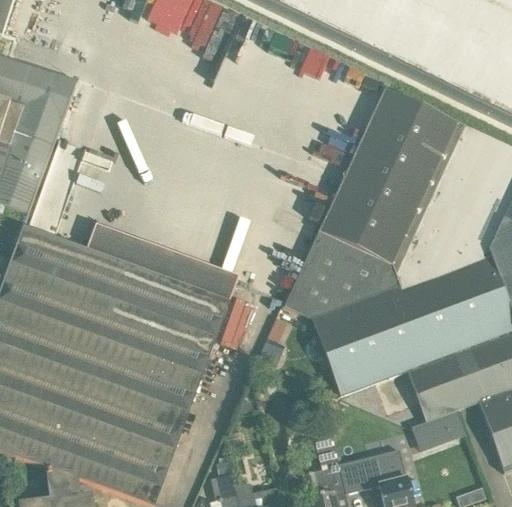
[(0,0),(0,34),(2,35),(8,16),(13,0),(0,0)]
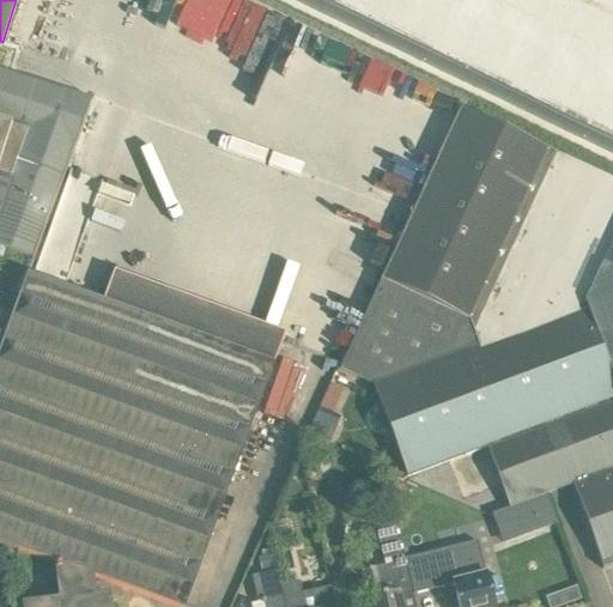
[(0,241),(35,254),(92,96),(0,64),(0,241)]
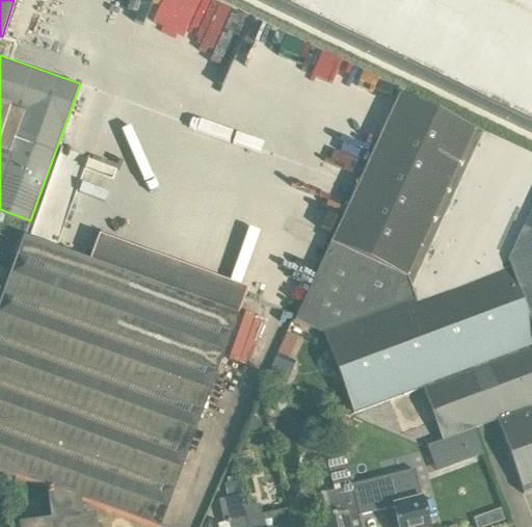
[(531,313),(508,252),(531,202),(531,154),(400,93),(330,239),(331,240),(295,317),(324,331),(353,411),(423,386),(443,438),(474,426),(498,417),(525,489),(531,485),(531,313)]
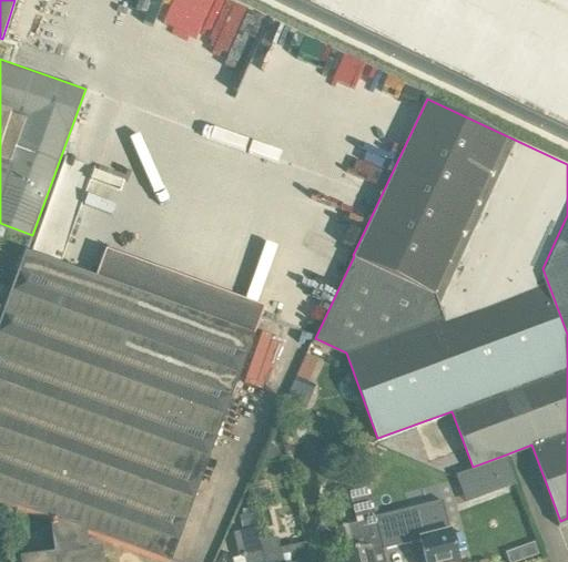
[(253,334),(263,306),(107,248),(95,277),(26,251),(4,307),(0,319),(0,499),(50,518),(53,552),(21,557),(22,561),(103,561),(101,547),(88,548),(85,530),(170,560),(178,540),(254,335),(253,334)]
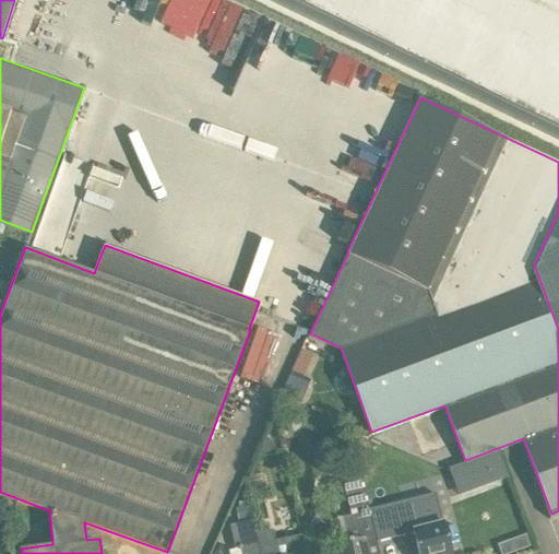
[(305,374),(292,368),(283,389),(301,397),(311,376),(305,374)]
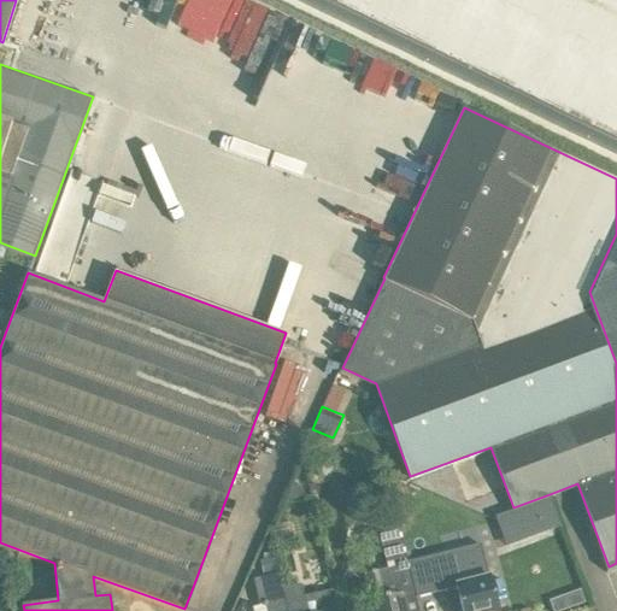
[(305,492),(303,480),(287,483),(287,485),(289,495),(305,492)]
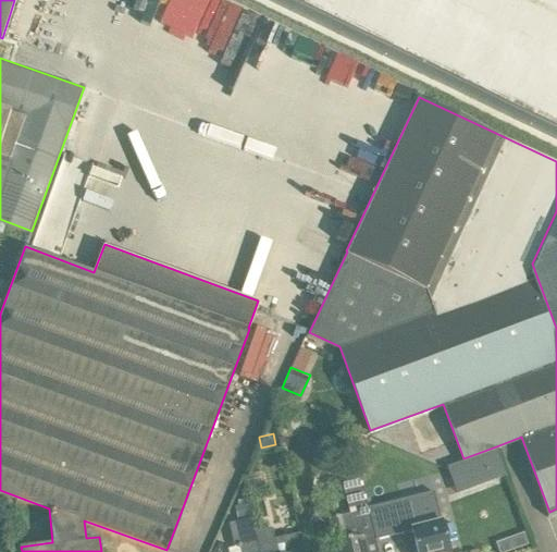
[(463,458),(447,464),(457,491),(506,474),(496,446),(463,458)]
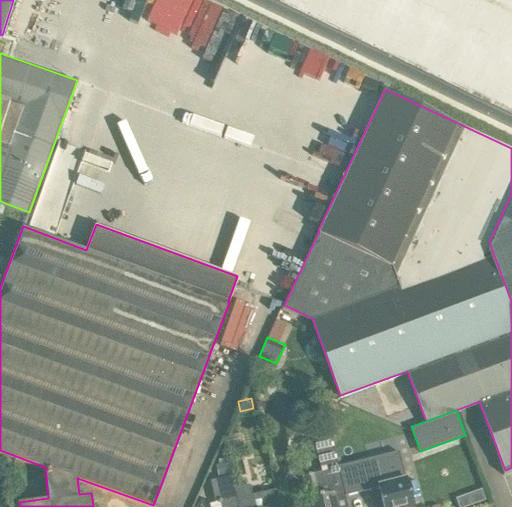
[(333,440),(332,440),(318,445),(316,445),(322,469),(302,474),(309,506),(336,506),(333,493),(345,491),(339,464),(333,440)]
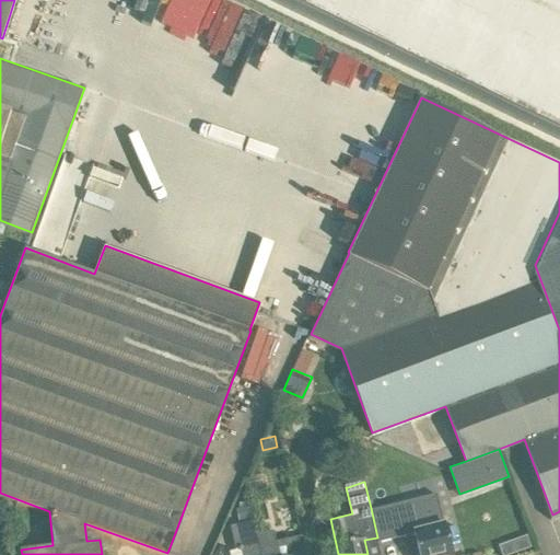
[(420,554),(453,554),(436,492),(371,508),(377,538),(378,540),(415,530),(420,554)]
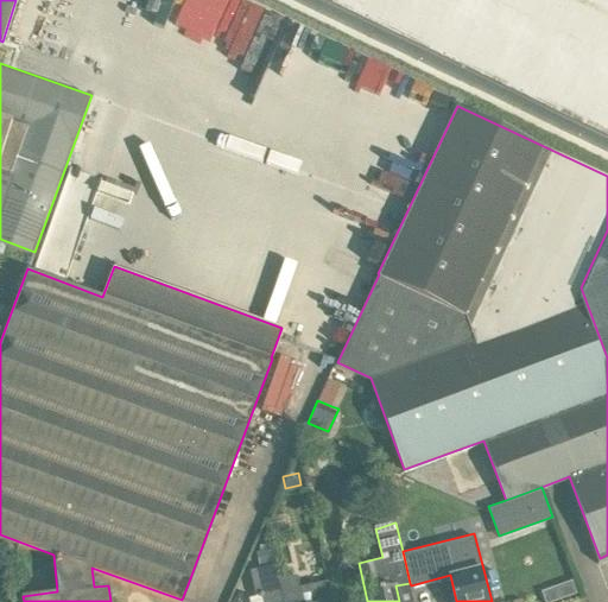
[(270,544),(268,545),(260,546),(258,547),(260,564),(273,561),(270,544)]
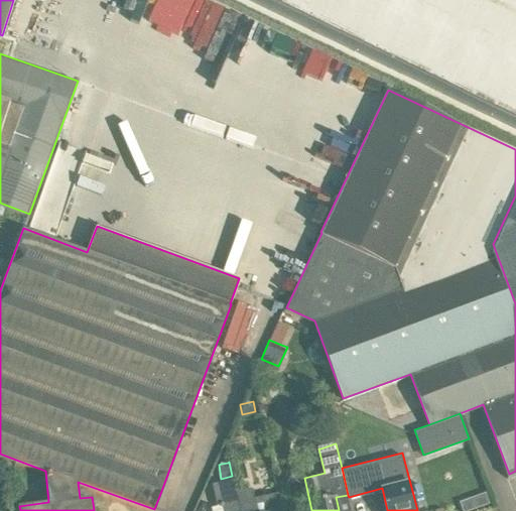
[(241,510),(237,489),(238,489),(235,477),(212,482),(217,504),(212,505),(212,510),(241,510)]
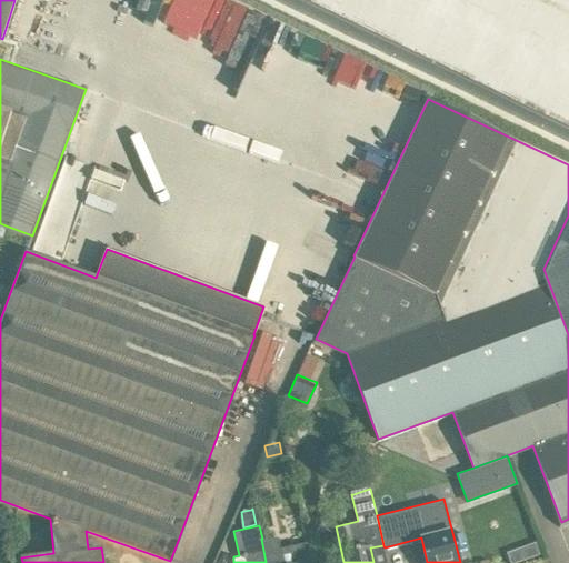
[(299,562),(286,562),(279,534),(262,539),(261,539),(266,562),(313,562),(313,560),(299,562)]
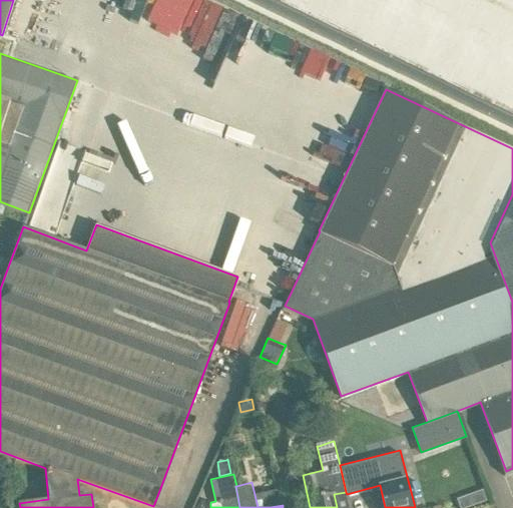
[(483,487),(468,492),(472,503),(487,497),(483,487)]
